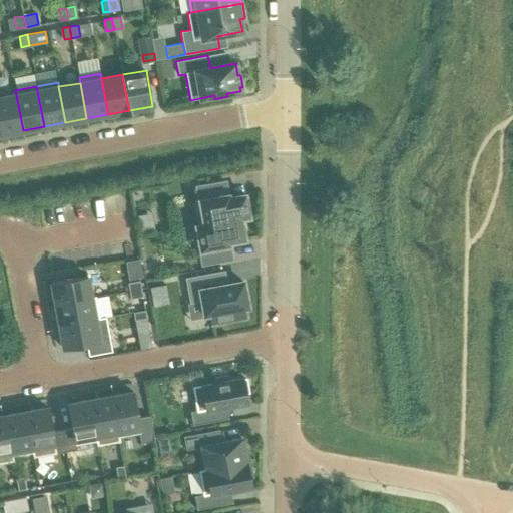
[(23,130),(16,95),(0,97),(0,126),(1,134),(23,130)]
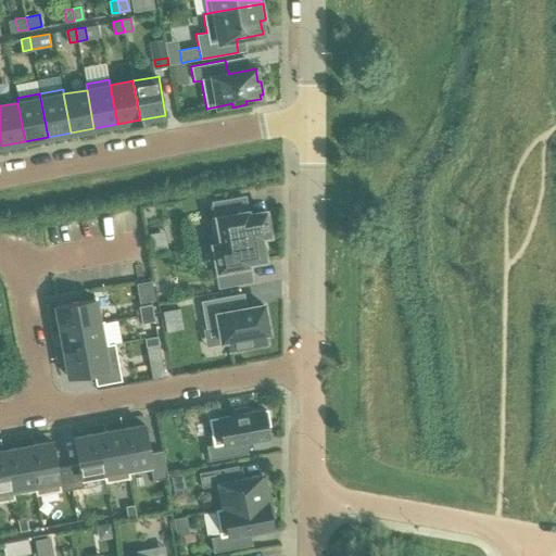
[(238,213),(236,199),(213,203),(215,217),(210,218),(215,243),(212,244),(212,245),(261,236),(269,235),(265,211),(248,214),(247,211),(238,213)]
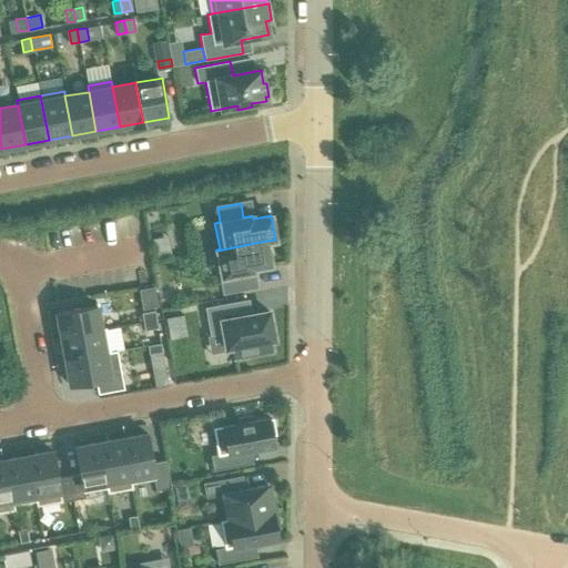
[(216,251),(224,292),(247,287),(245,273),(253,272),(253,269),(271,265),(266,241),(216,251)]
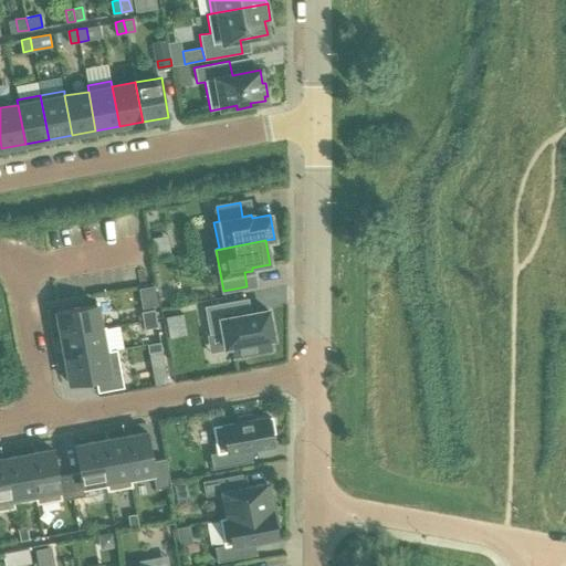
[(96,304),(56,312),(61,336),(101,328),(96,304)]
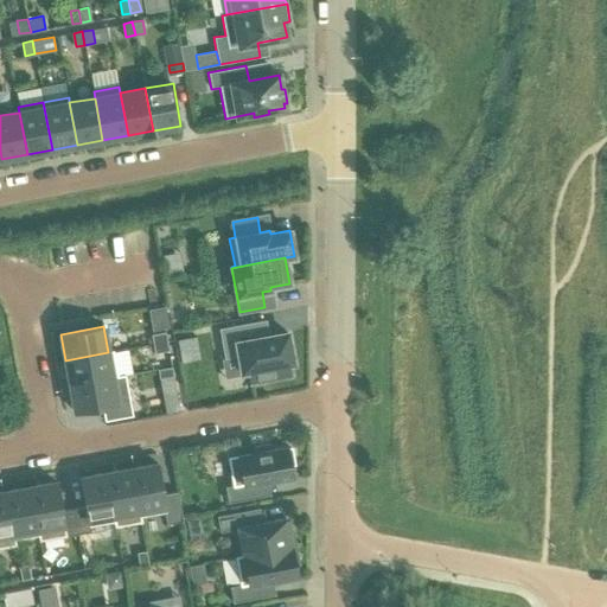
[(219,332),(224,362),(238,359),(241,376),(248,375),(250,385),(291,378),(288,366),(293,366),(287,336),(250,343),(247,326),(219,332)]
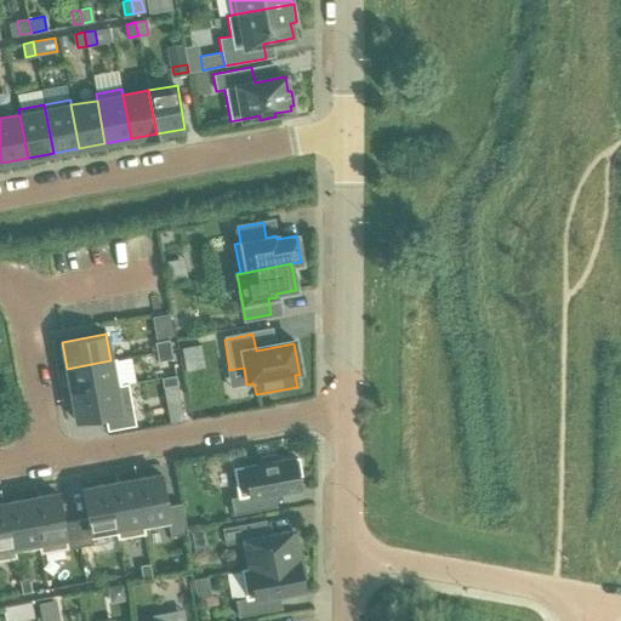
[(154,342),(157,352),(171,349),(169,340),(154,342)]
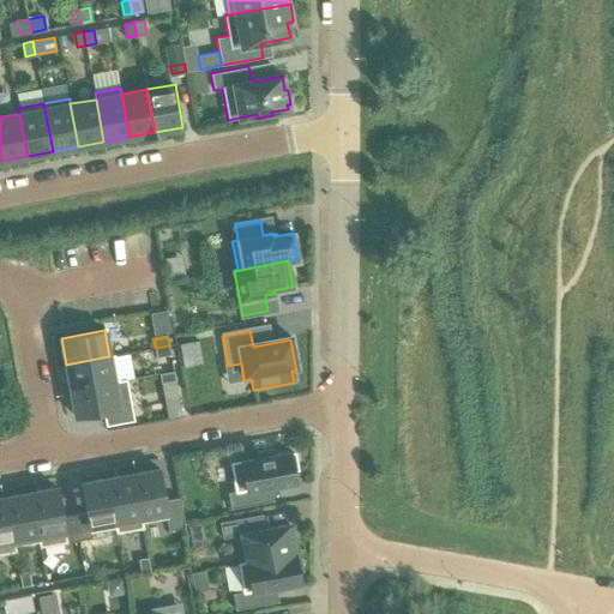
[(169,345),(155,348),(156,357),(170,355),(169,345)]
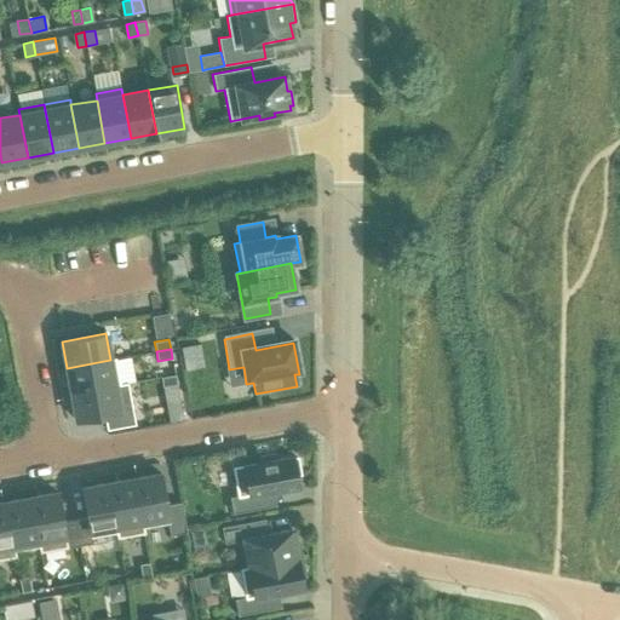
[(110,360),(67,368),(72,394),(120,385),(116,359),(110,360)]
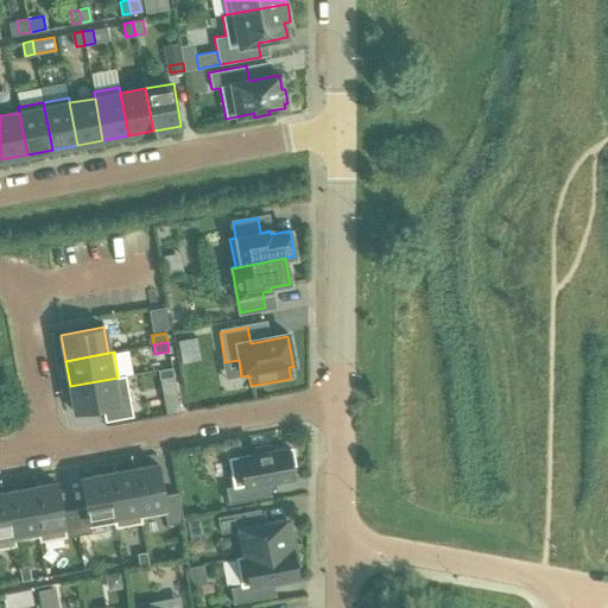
[(173,377),(172,367),(158,371),(159,380),(173,377)]
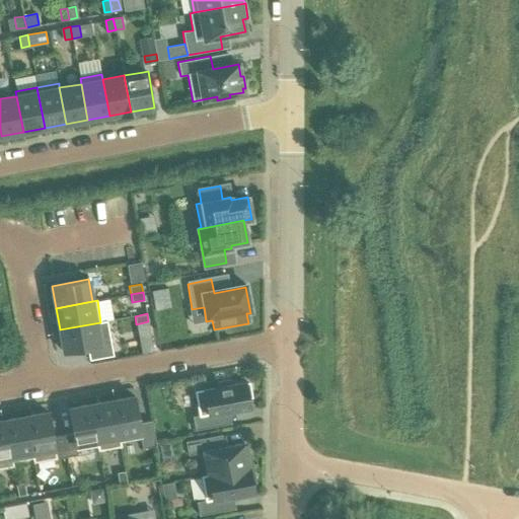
[(100,322),(60,329),(64,352),(87,348),(89,360),(114,356),(110,344),(106,321),(100,322)]
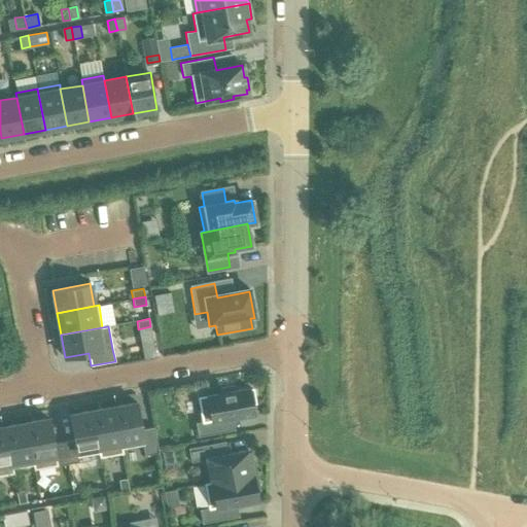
[(202,421),(196,422),(198,436),(223,432),(221,420),(253,414),(251,403),(255,403),(252,389),(248,390),(248,387),(235,390),(234,386),(219,388),(220,392),(209,394),(198,397),(202,421)]
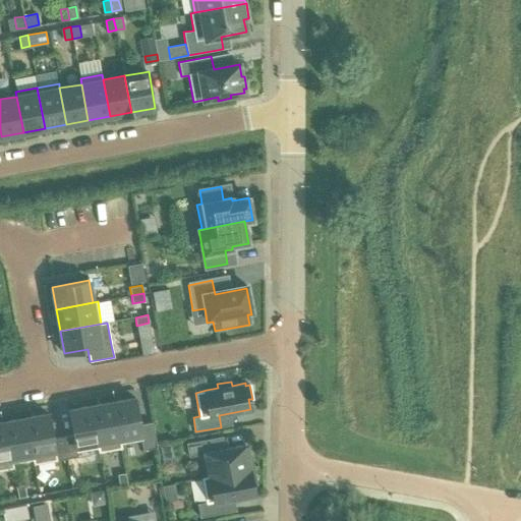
[(193,386),(195,393),(207,390),(206,383),(193,386)]
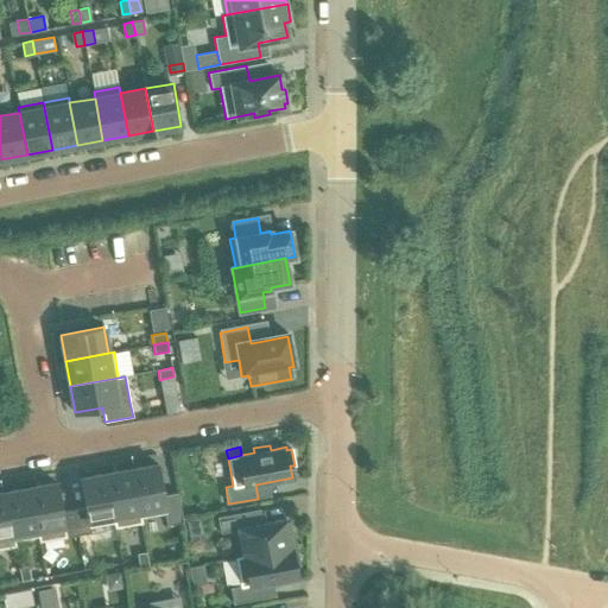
[(131,469),(140,518),(164,513),(166,525),(183,523),(177,493),(163,495),(158,464),(131,469)]
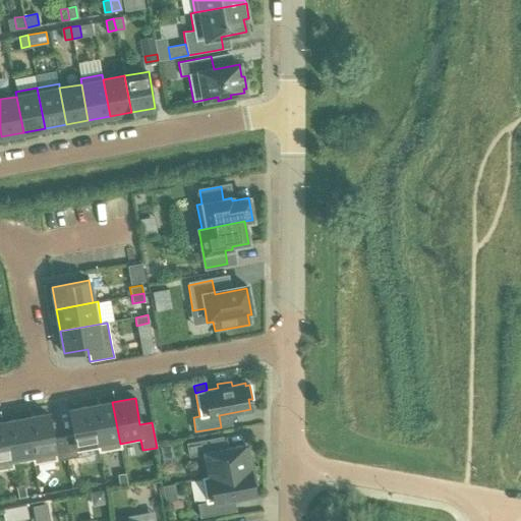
[(121,449),(120,444),(112,402),(91,406),(98,448),(99,453),(121,449)]
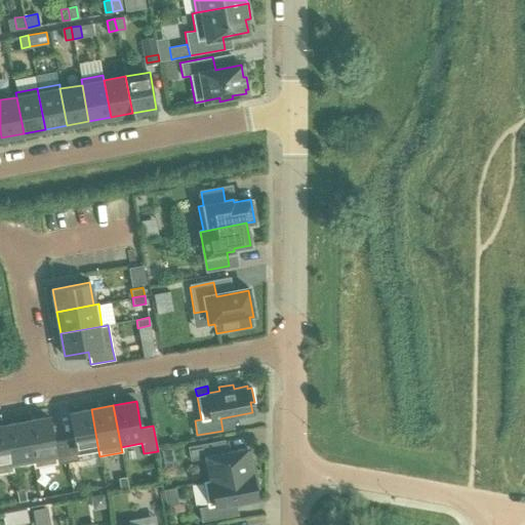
[(98,451),(91,409),(69,413),(73,438),(64,440),(68,461),(77,460),(76,455),(98,451)]
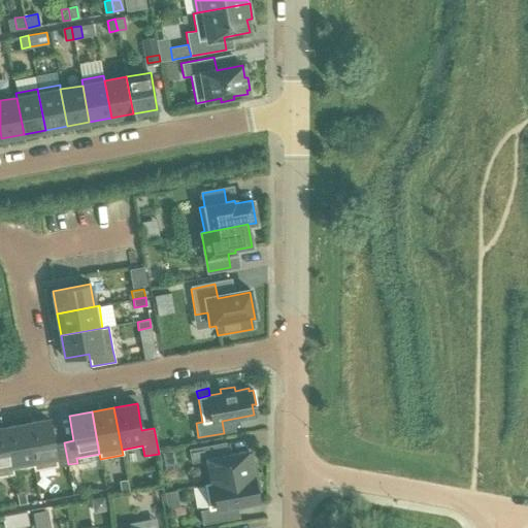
[(48,420),(26,424),(34,466),(34,465),(35,470),(68,464),(64,442),(54,444),(48,420)]
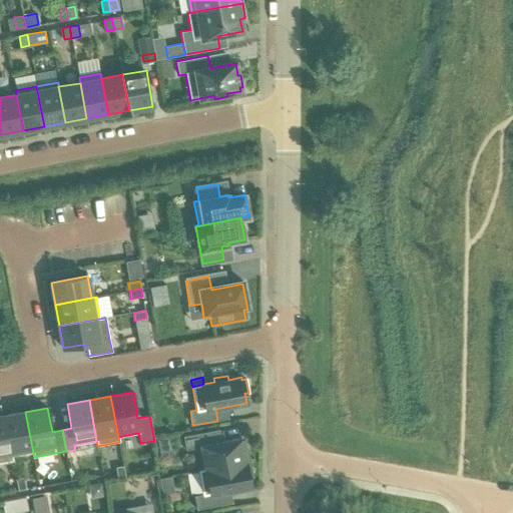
[(33,453),(25,412),(4,416),(11,456),(33,453)]
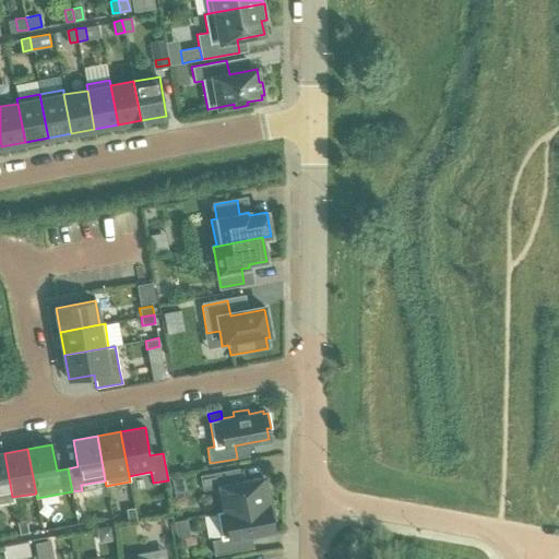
[(12,497),(4,453),(0,453),(0,504),(13,502),(12,497)]
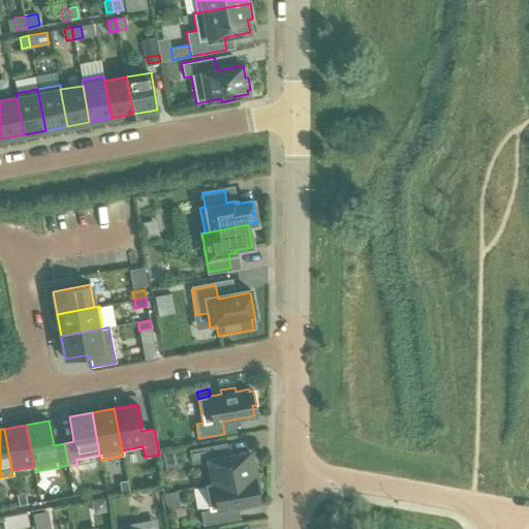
[(208,461),(212,484),(258,475),(255,460),(251,461),(249,450),(217,458),(214,444),(189,449),(191,464),(208,461)]
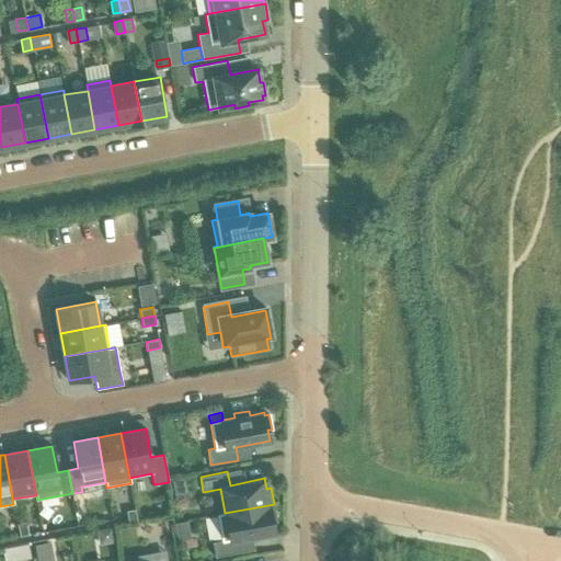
[(274,504),(225,513),(217,514),(221,540),(213,542),(215,557),(243,552),(240,538),(275,531),(273,522),(277,521),(274,504)]
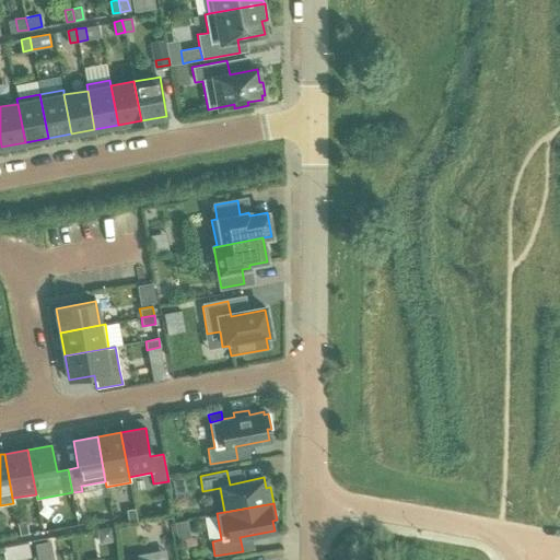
[(137,522),(135,509),(126,510),(128,523),(137,522)]
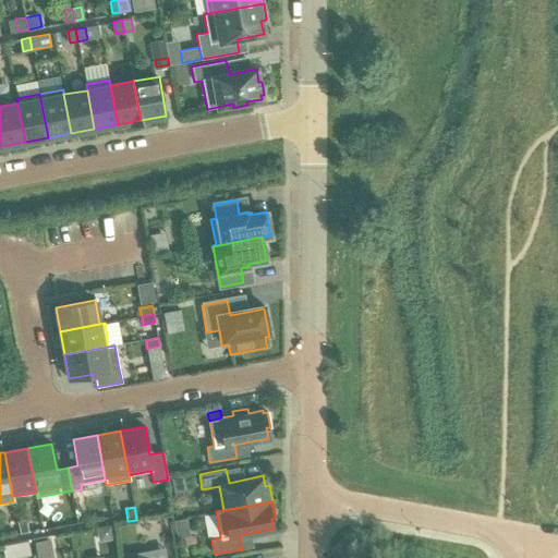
[(26,519),(17,520),(20,534),(28,532),(26,519)]
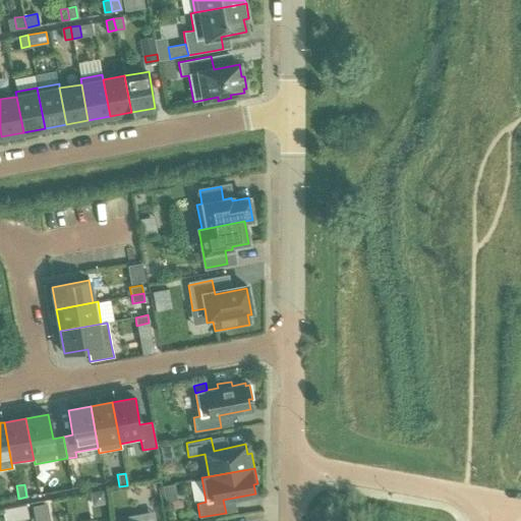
[(25,505),(13,507),(16,520),(27,518),(25,505)]
